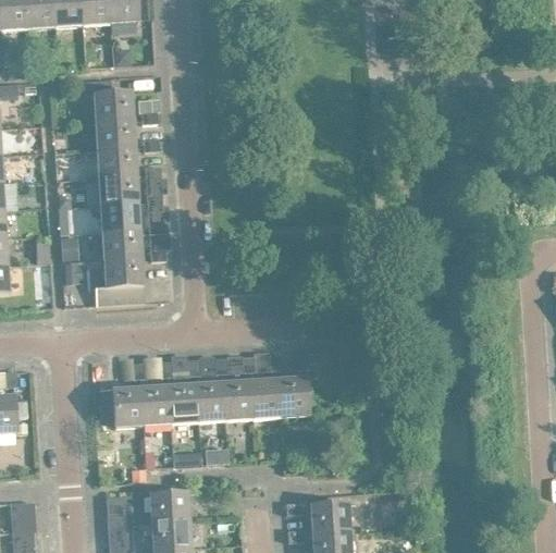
[(0,0),(0,12),(1,28),(28,27),(26,0),(0,0)]
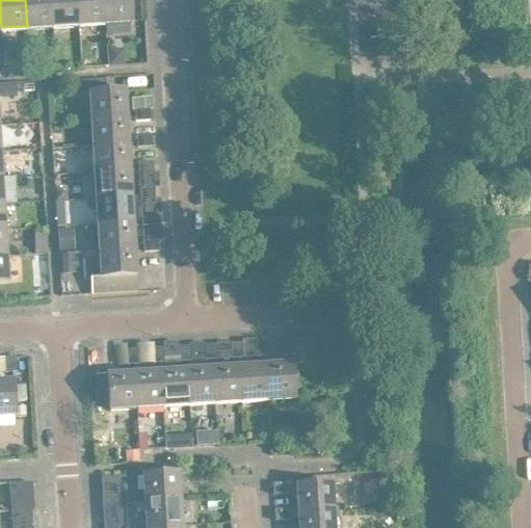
[(25,0),(27,26),(53,24),(51,0),(25,0)]
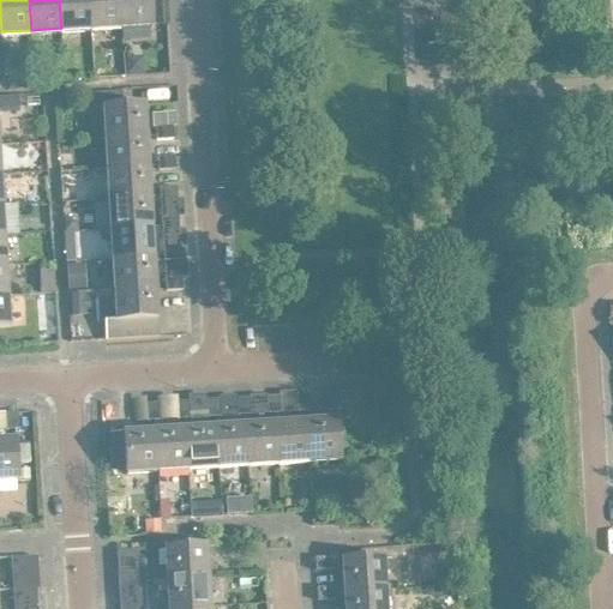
[(59,0),(61,28),(92,25),(90,0),(59,0)]
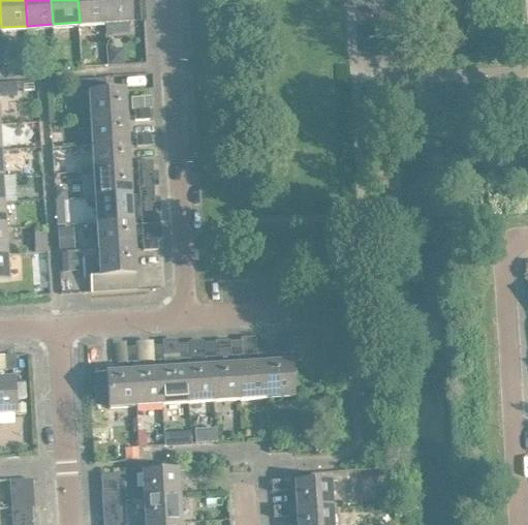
[(78,0),(80,22),(105,21),(103,0),(78,0)]
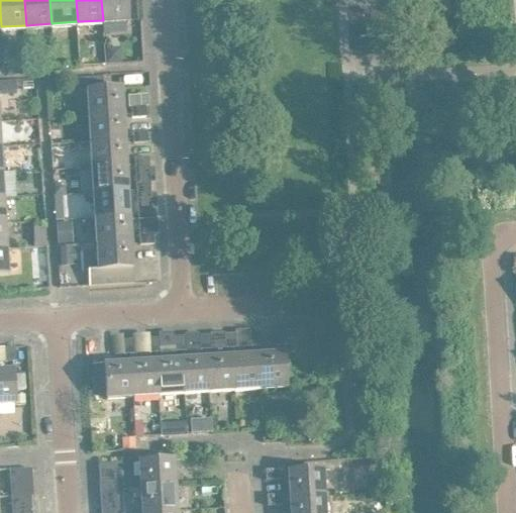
[(101,0),(103,20),(128,18),(128,19),(129,19),(127,0),(101,0)]
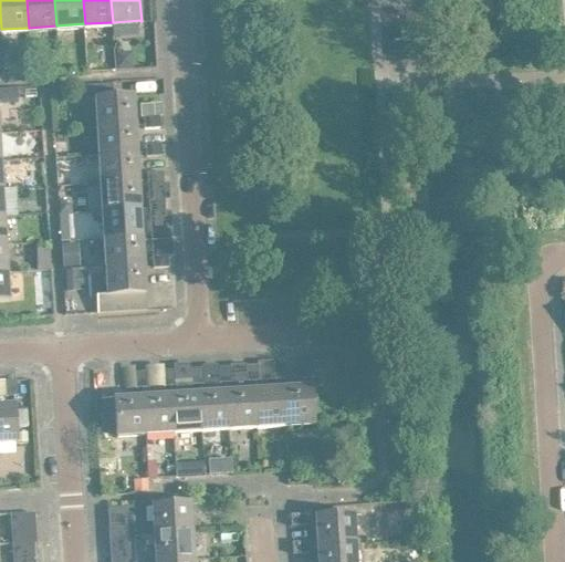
[(96,95),(97,123),(136,121),(135,93),(135,91),(95,93),(95,95),(96,95)]
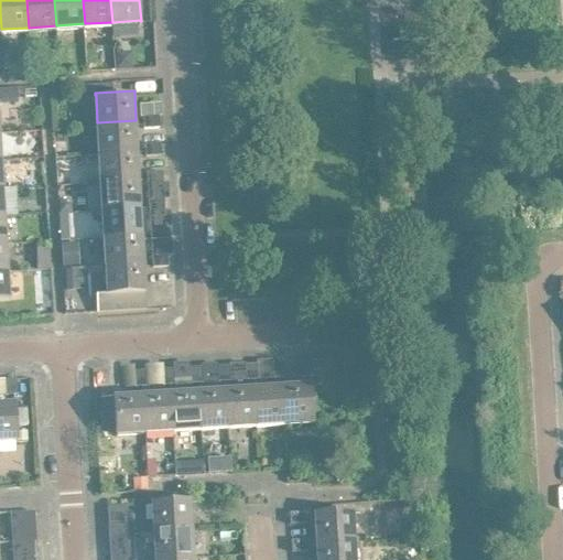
[(144,111),(145,124),(161,122),(160,111),(144,111)]
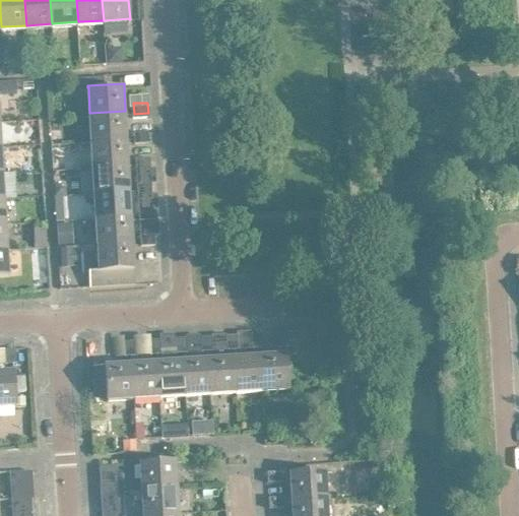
[(89,113),(91,138),(127,136),(125,111),(89,113)]
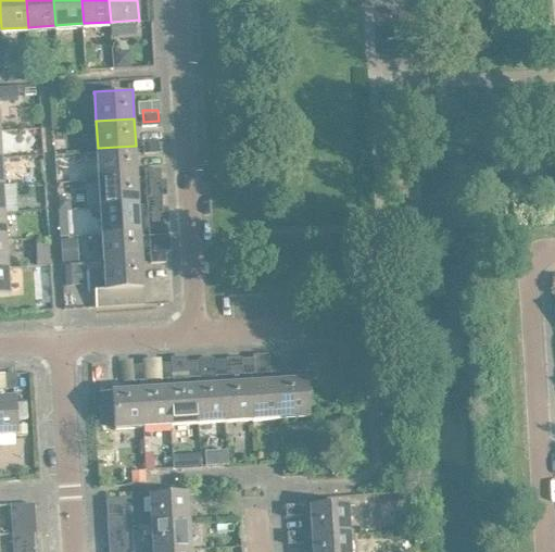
[(160,148),(160,137),(144,138),(144,149),(160,148)]
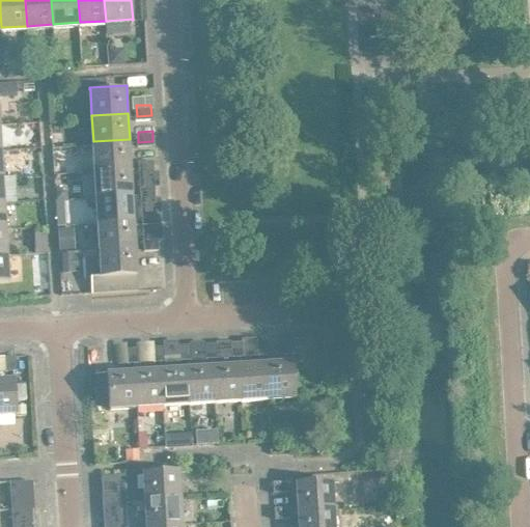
[(93,141),(94,167),(132,165),(130,139),(93,141)]
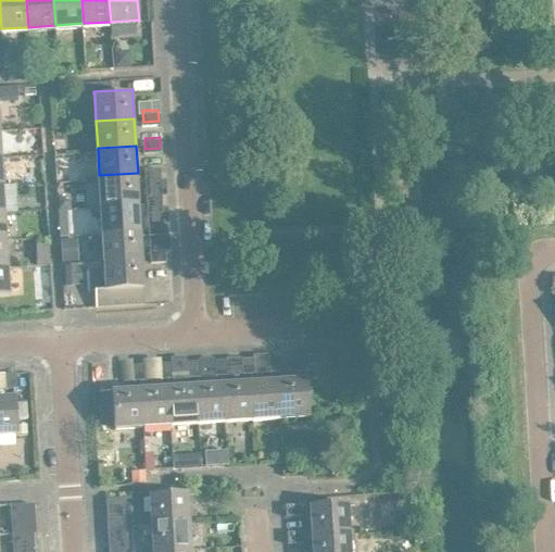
[(146,165),(147,176),(162,176),(161,164),(146,165)]
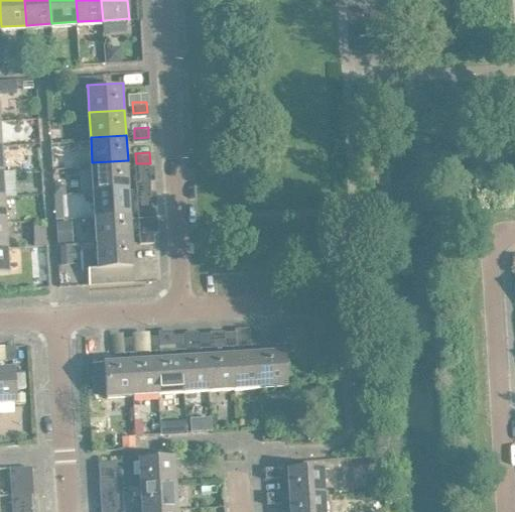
[(92,162),(94,187),(129,185),(128,160),(92,162)]
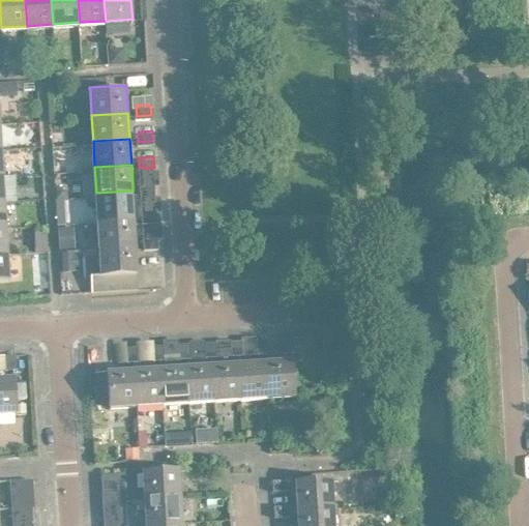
[(141,183),(141,195),(155,194),(155,182),(141,183)]
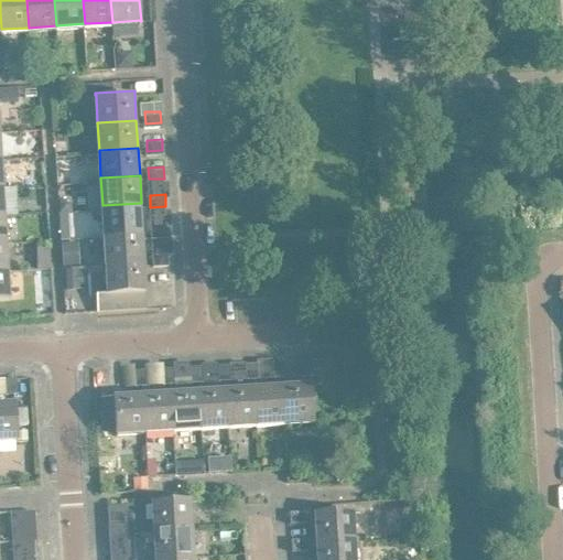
[(67,196),(61,196),(61,210),(69,208),(73,208),(73,201),(67,196)]
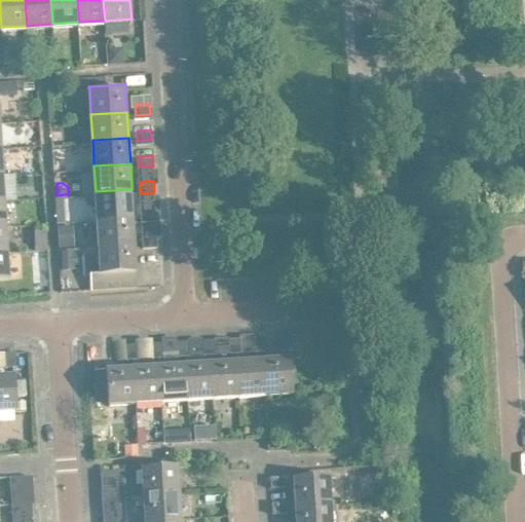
[(96,191),(97,217),(134,215),(132,189),(96,191)]
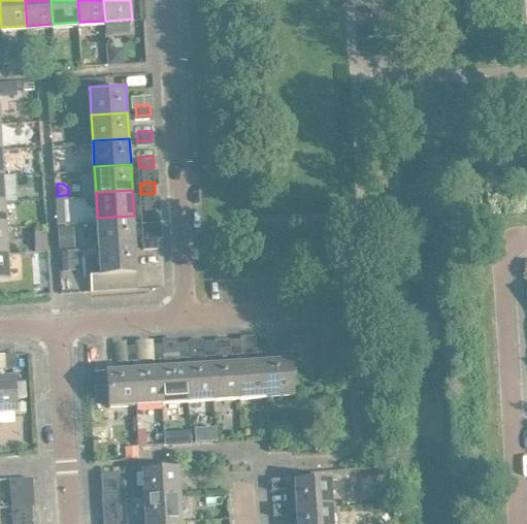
[(141,208),(142,220),(157,219),(156,207),(141,208)]
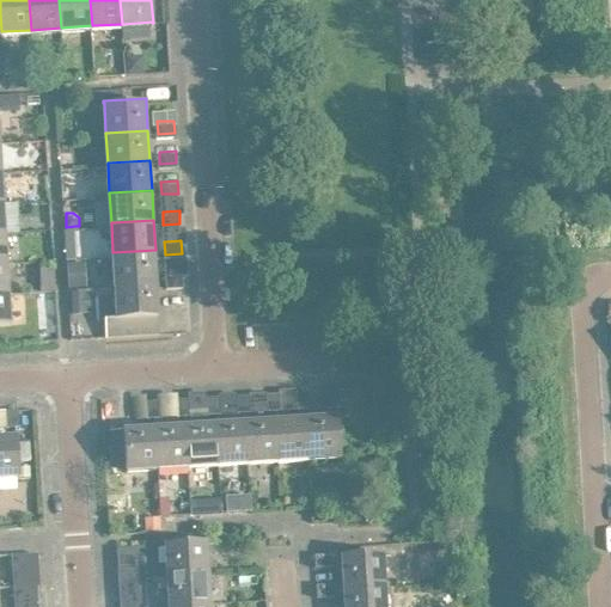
[(112,252),(115,283),(157,280),(156,250),(112,252)]
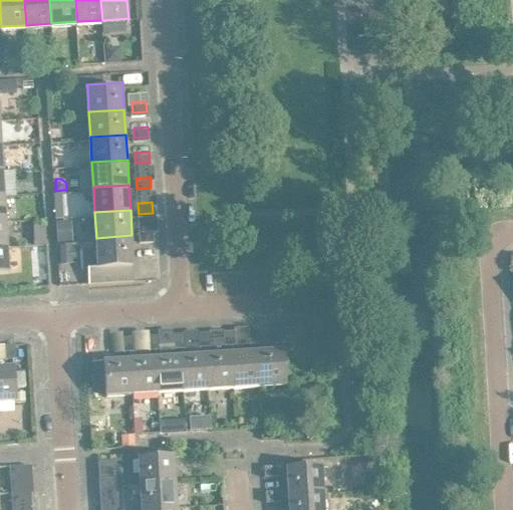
[(0,243),(8,242),(6,217),(0,217),(0,243)]
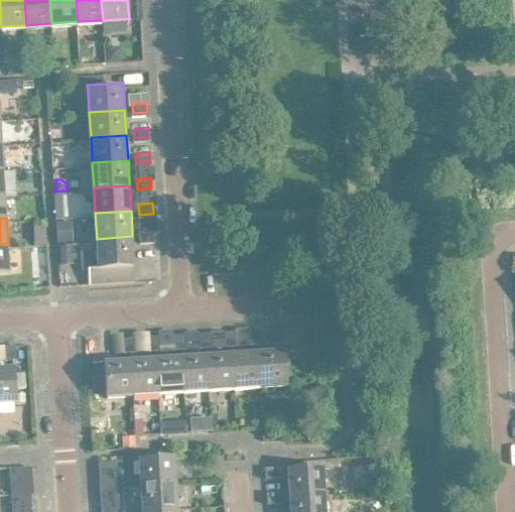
[(140,229),(140,240),(154,239),(154,228),(140,229)]
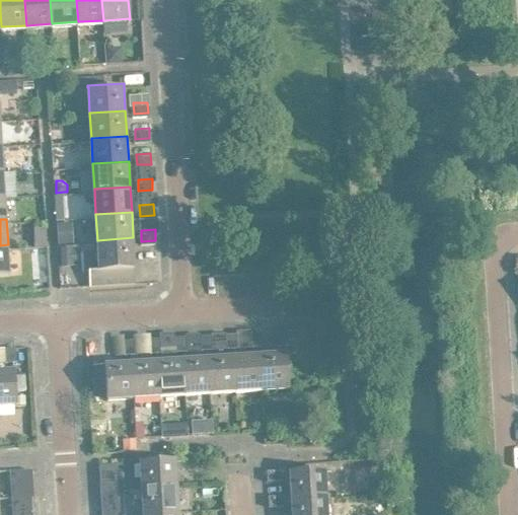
[(133,237),(97,240),(98,265),(98,266),(89,267),(90,282),(136,280),(133,237)]
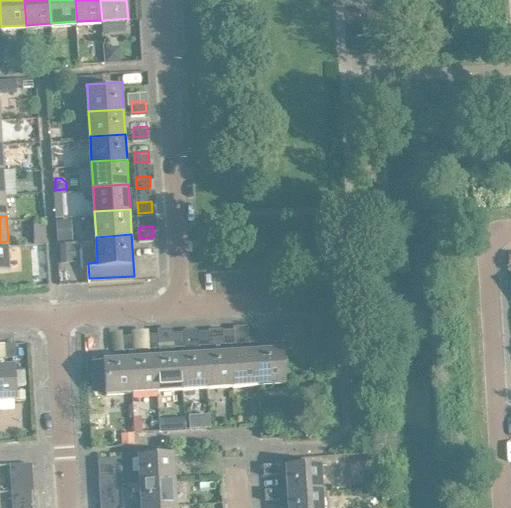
[(73,240),(59,240),(61,260),(74,260),(74,258),(76,255),(76,244),(73,242),(73,240)]
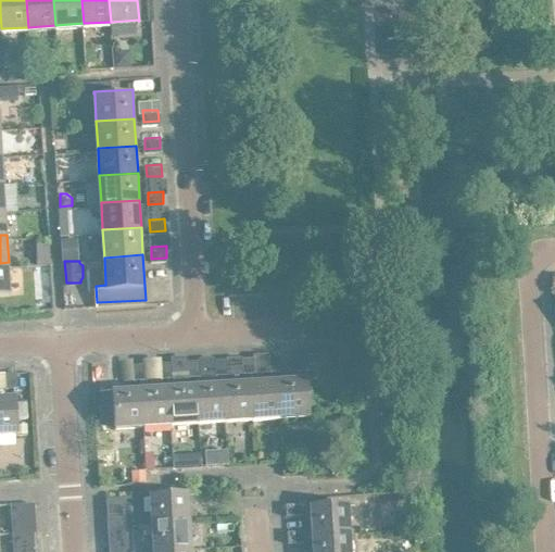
[(9,262),(0,263),(0,291),(11,291),(11,289),(10,290),(9,262)]
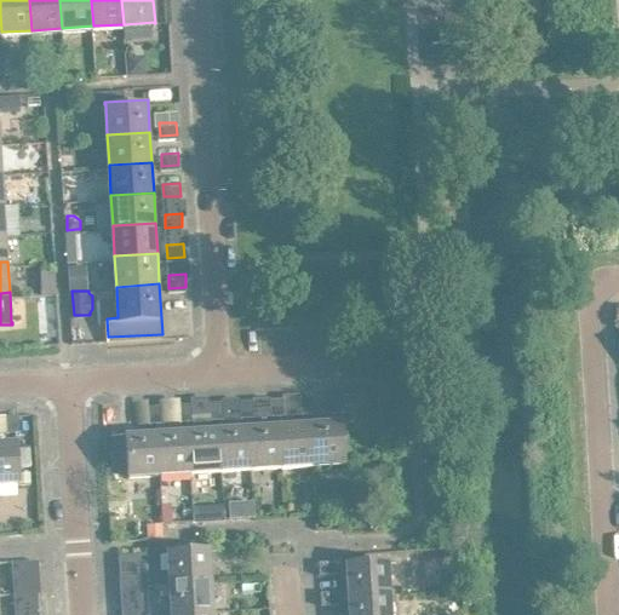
[(331,391),(332,408),(345,407),(344,390),(331,391)]
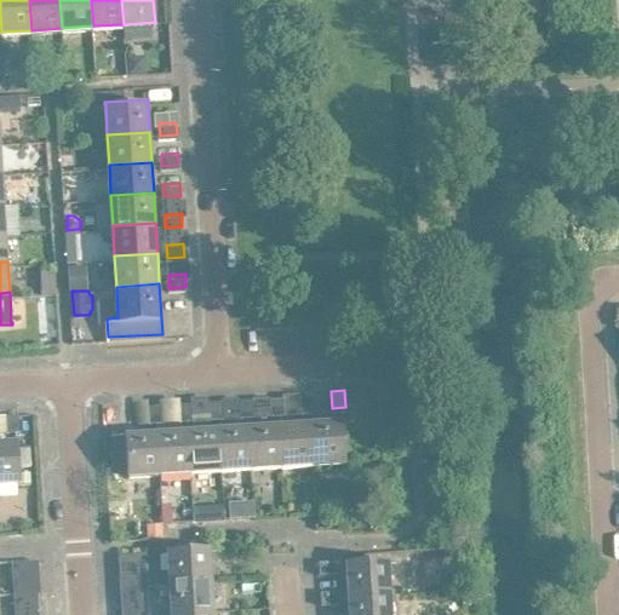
[(301,392),(302,409),(315,409),(314,391),(301,392)]
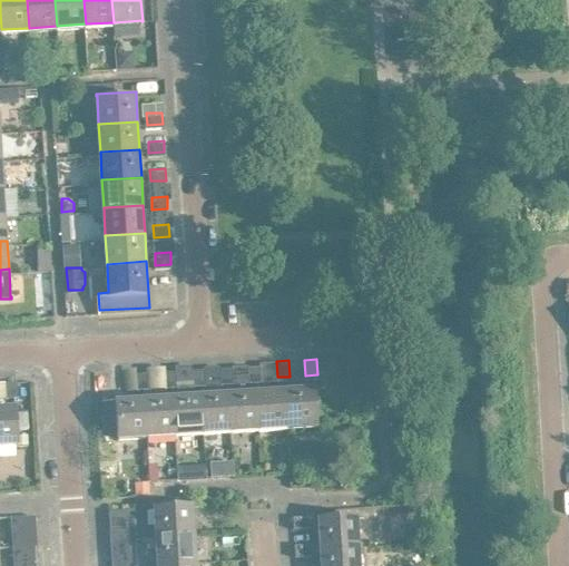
[(248,363),(249,379),(262,378),(261,362),(248,363)]
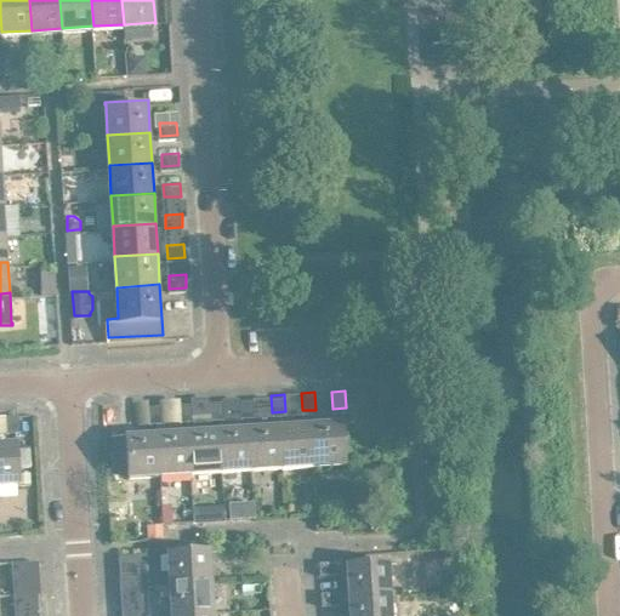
[(254,397),(250,397),(240,397),(242,414),(254,414),(254,397)]
